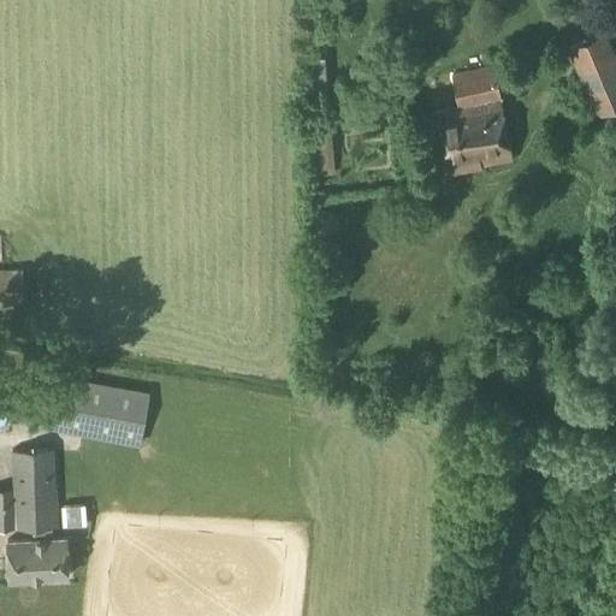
[(594,117),(615,107),(615,60),(604,33),(567,48),(594,117)]
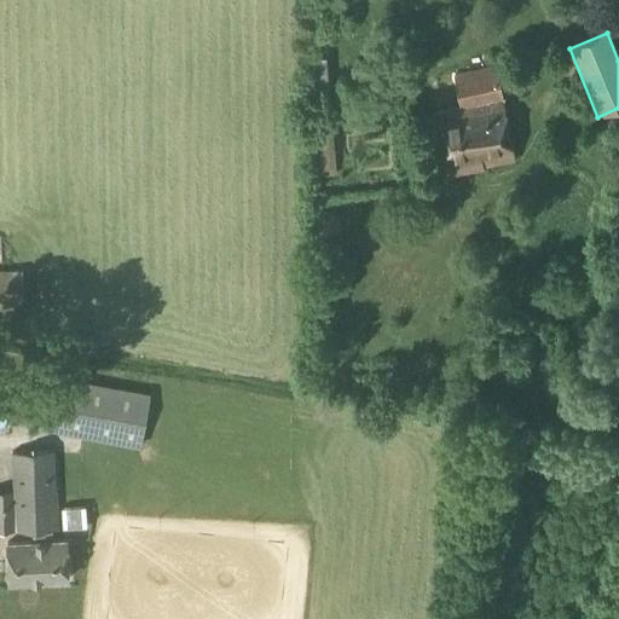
[(446,178),(482,171),(482,168),(515,162),(496,68),(455,76),(461,110),(434,115),(446,178)]
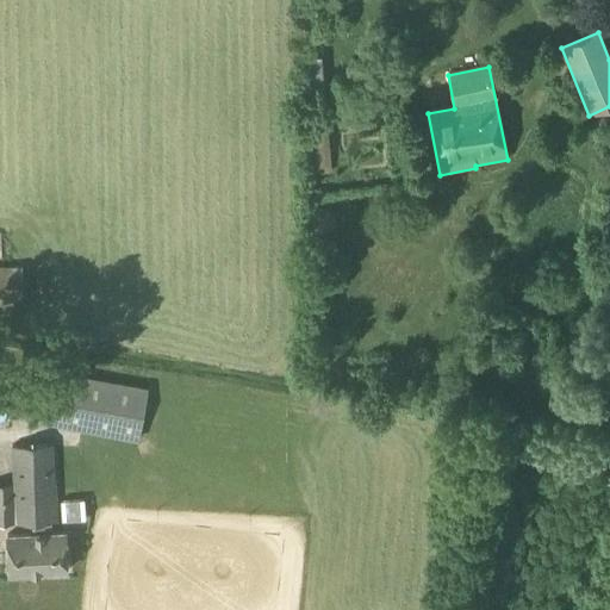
[(305,175),(330,174),(325,118),(302,119),(305,175)]
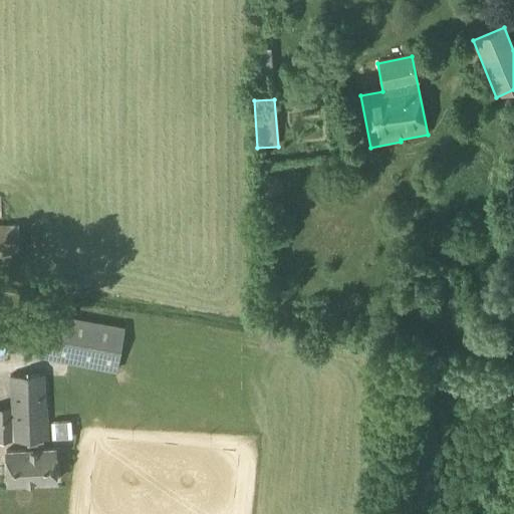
[(0,253),(19,254),(19,226),(0,226),(0,253)]
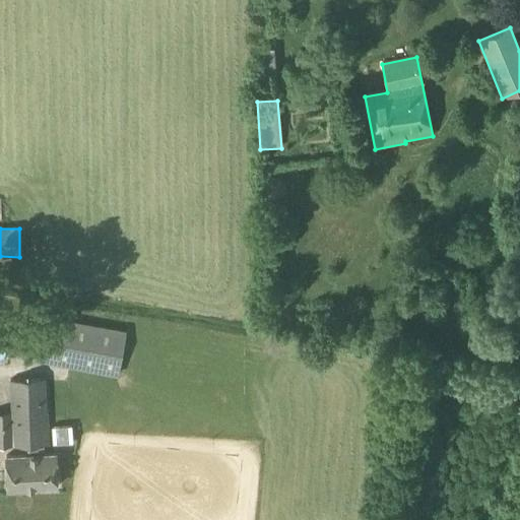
[(118,377),(126,332),(30,315),(28,328),(39,330),(33,361),(118,377)]
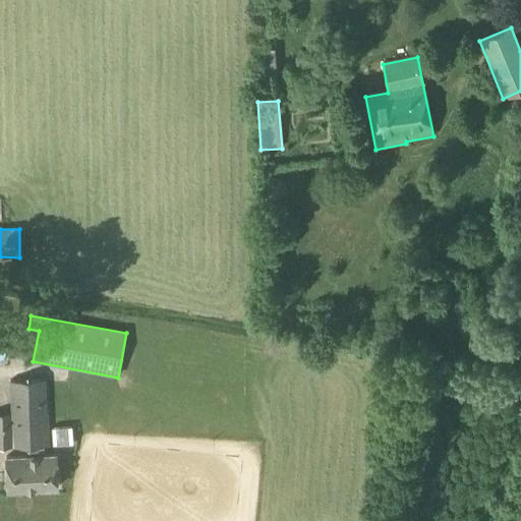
[(0,369),(11,370),(11,349),(0,349),(0,369)]
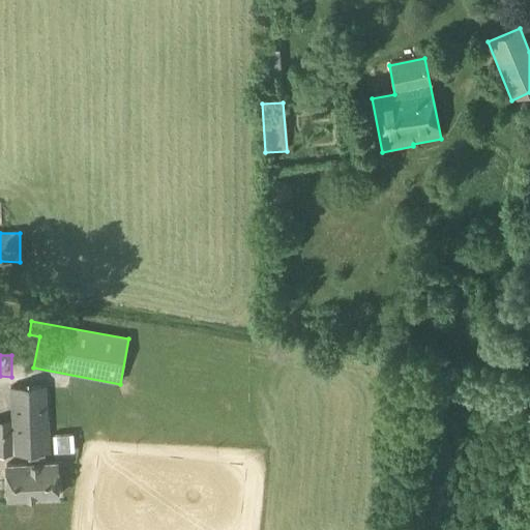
[(50,453),(46,386),(8,388),(10,419),(0,419),(0,455),(28,454),(29,465),(5,466),(7,499),(58,496),(56,463),(45,464),(45,453),(50,453)]
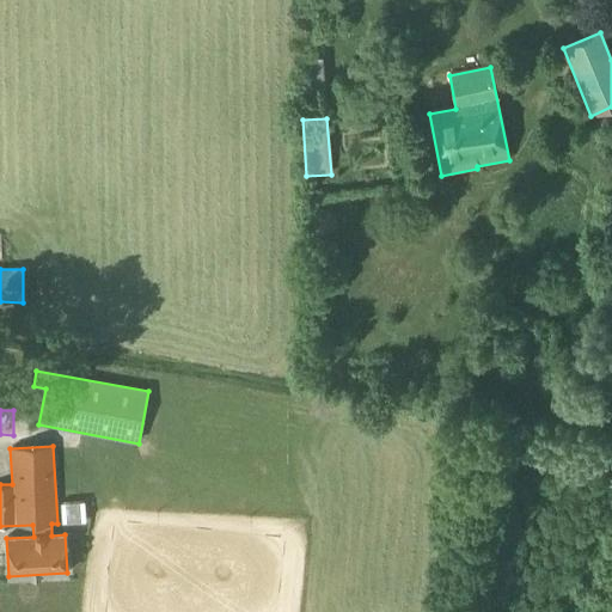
All buildings are outlined.
